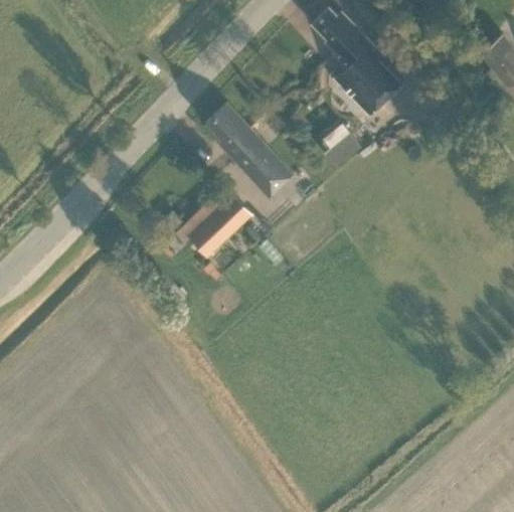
[(328,8),(311,23),(327,40),(325,42),(335,53),(333,55),(345,68),(346,68),(352,75),(357,80),(377,60),(382,56),(341,13),(336,16),(328,8)]
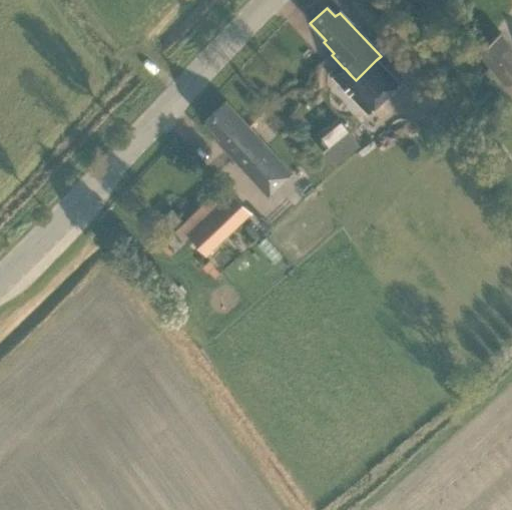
[(505,87),(511,81),(511,49),(500,34),(477,52),(489,67),(479,75),(493,93),(503,85),(505,87)]
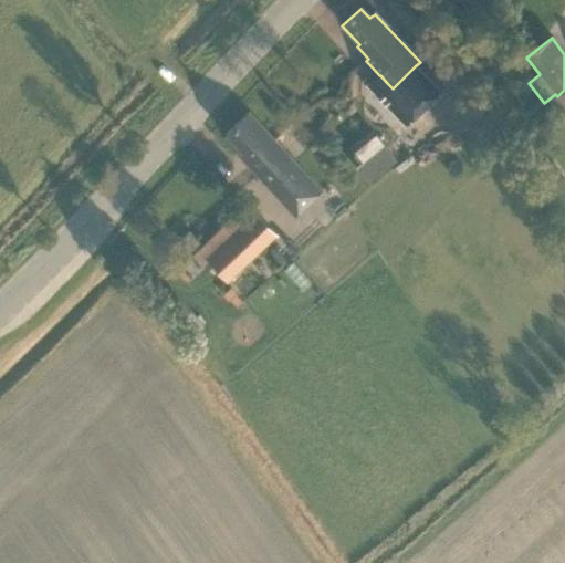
[(376,93),(374,95),(405,127),(420,113),(440,93),(415,66),(393,89),(387,83),(376,93)]
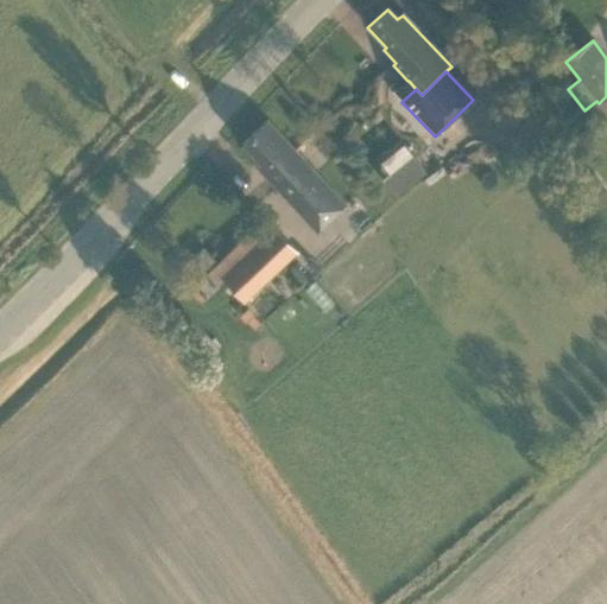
[(267,121),(242,145),(261,166),(257,170),(316,234),(346,207),(267,121)]
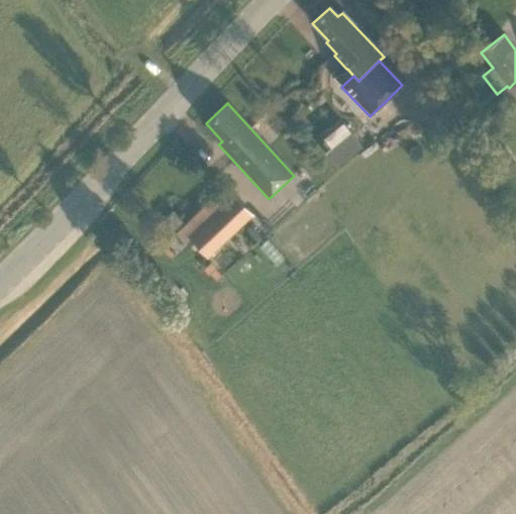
[(343,124),(323,139),(330,149),(324,153),(336,169),(362,147),(343,124)]
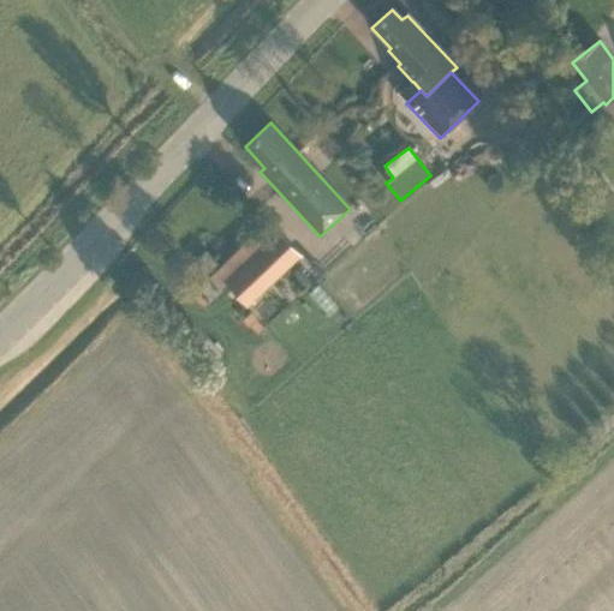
[(209,277),(210,279),(221,291),(226,286),(248,309),(302,257),(266,222),(209,277)]
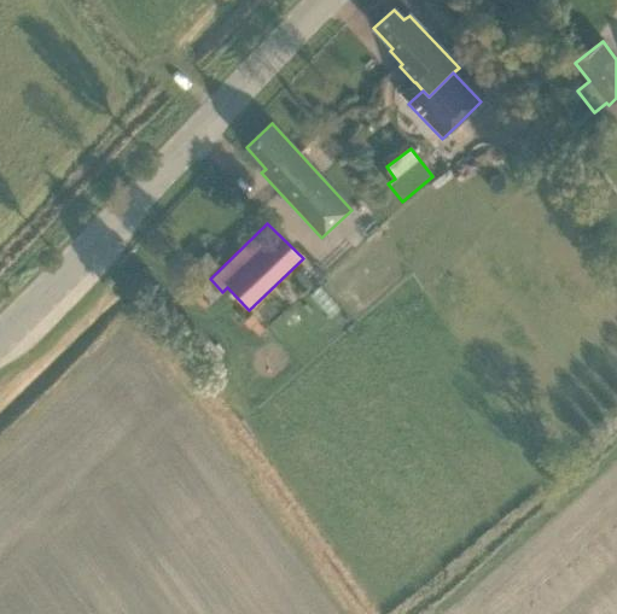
[(208,276),(219,265),(207,253),(196,263),(208,276)]
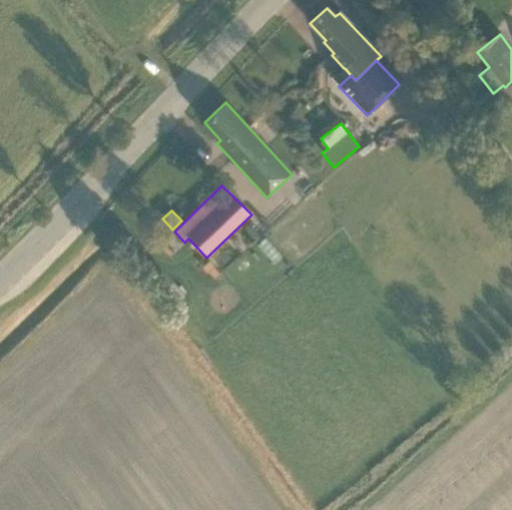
[(266,238),(257,246),(274,265),(282,258),(266,238)]
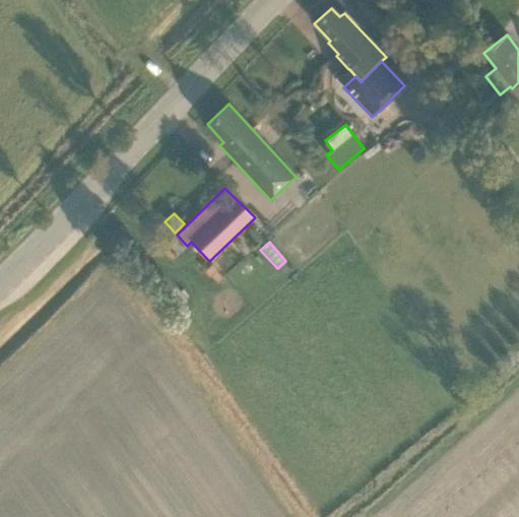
[(212,264),(204,271),(209,276),(217,269),(212,264)]
